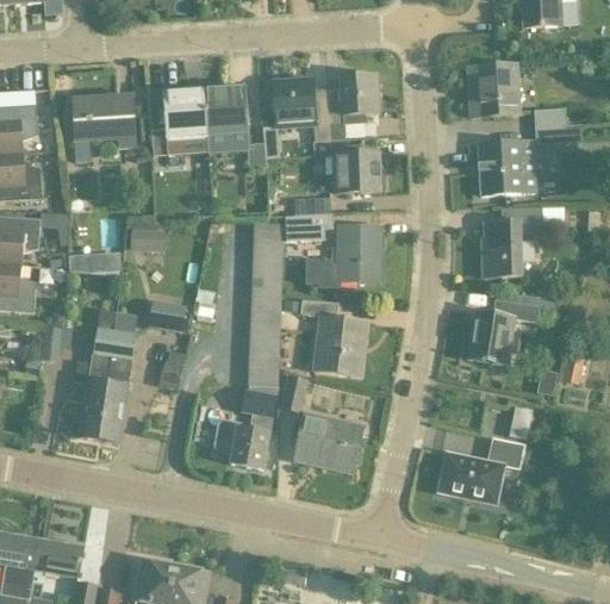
[(522,0),(523,26),(561,24),(560,0),(522,0)]
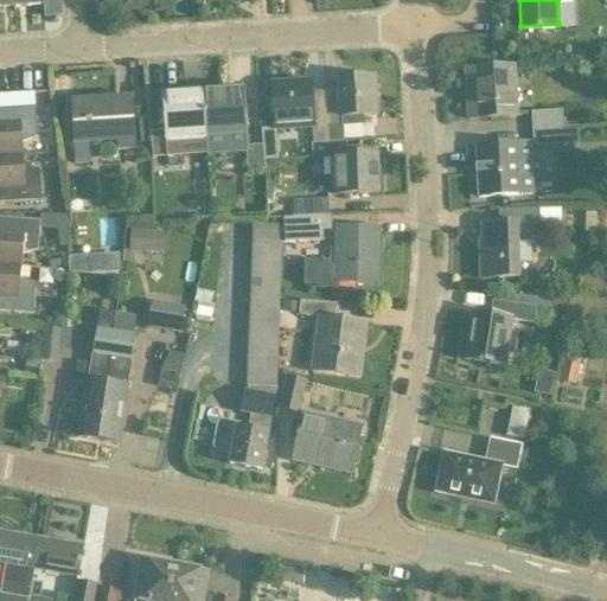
[(467,116),(517,113),(513,62),(464,65),(467,116)]
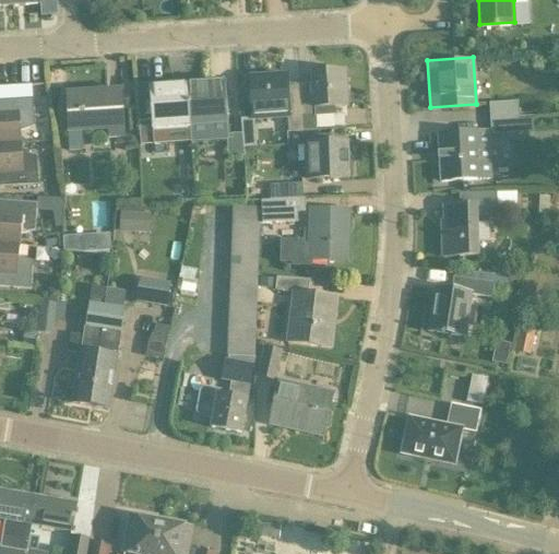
[(313,79),(299,80),(301,113),(316,112),(316,110),(334,109),(334,104),(347,103),(345,68),(312,70),(313,79)]
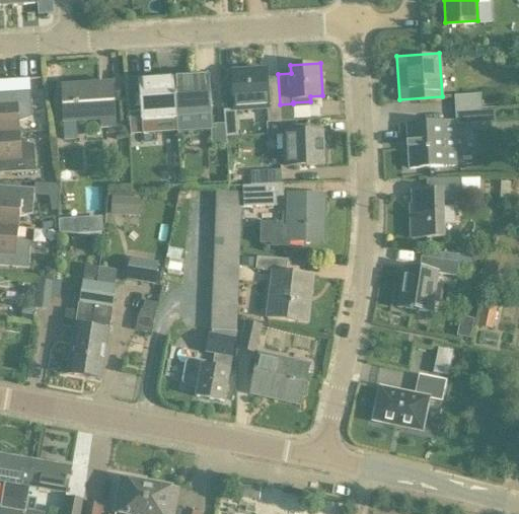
[(268,118),(281,118),(280,104),(278,74),(267,75),(266,66),(231,69),(233,107),(267,105),(268,118)]
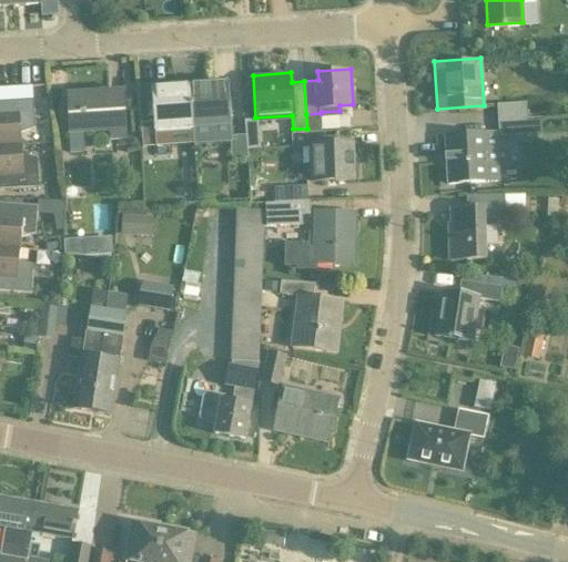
[(227,81),(191,84),(193,126),(194,140),(232,136),(231,123),(227,81)]
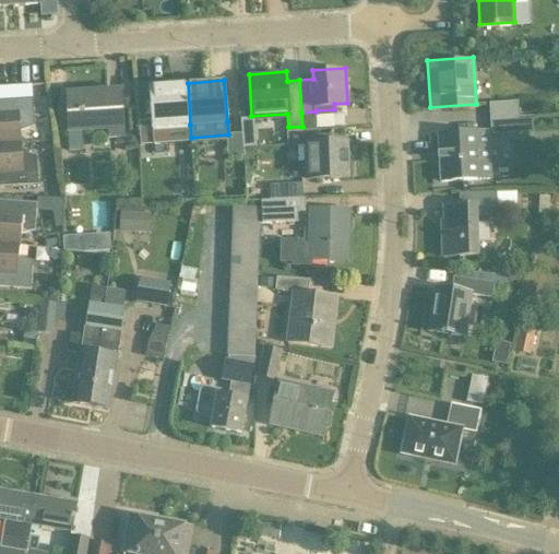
[(190,125),(188,83),(151,85),(154,127),(190,125)]
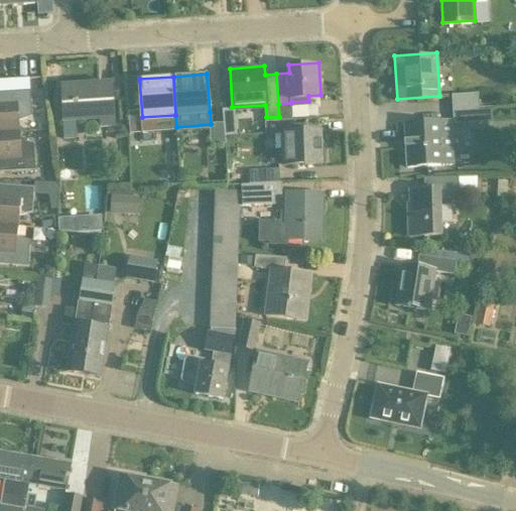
[(115,123),(113,80),(60,83),(62,119),(63,136),(73,135),(72,119),(99,117),(99,124),(115,123)]
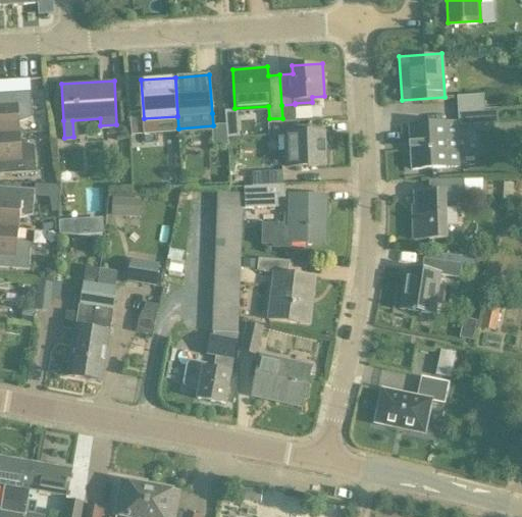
[(0,131),(19,131),(18,119),(33,115),(31,89),(0,91),(0,131)]
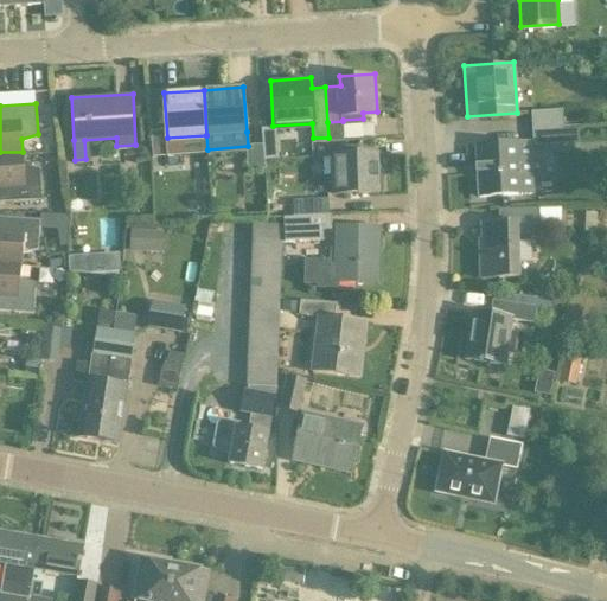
[(530,108),(531,126),(563,123),(562,106),(530,108)]
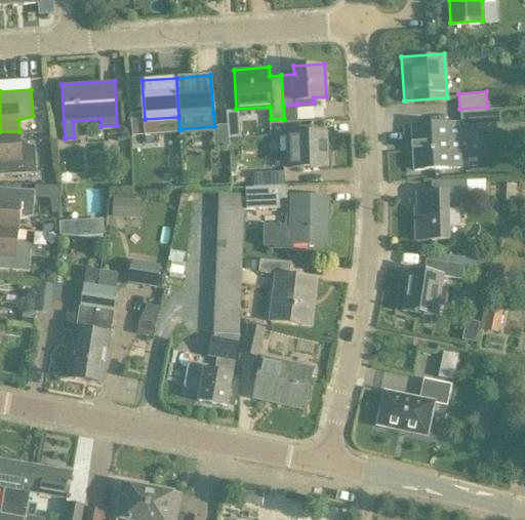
[(487,107),(459,109),(460,123),(488,121),(487,107)]
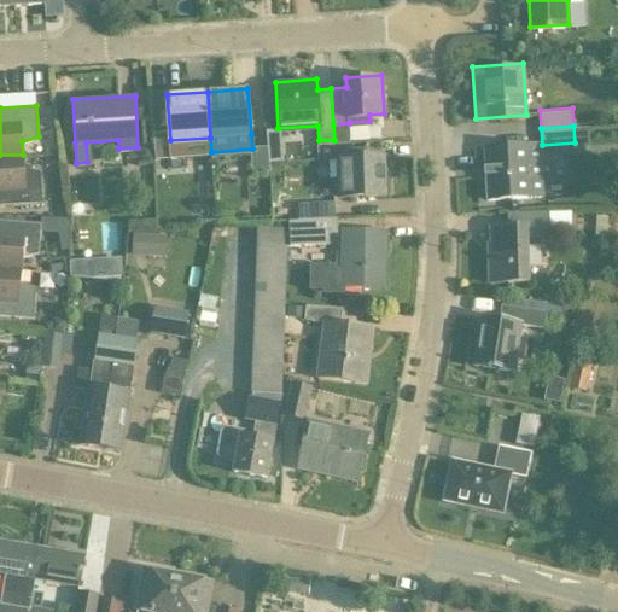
[(538,143),(484,145),(485,169),(489,169),(490,196),(542,193),(538,143)]
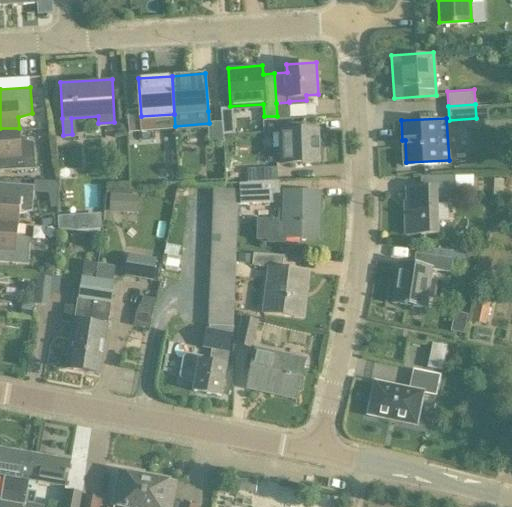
[(284,129),(280,129),(281,161),(318,160),(318,128),(304,128),(304,121),(284,121),(284,129)]
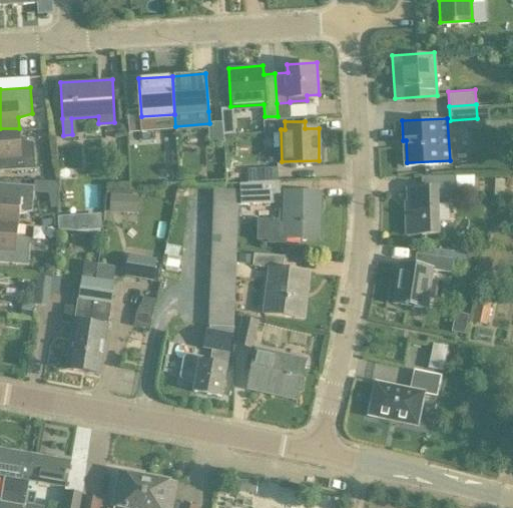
[(223,134),(222,123),(208,124),(209,135),(223,134)]
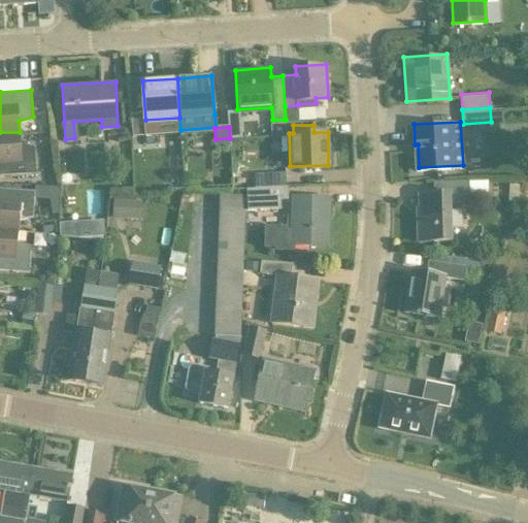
[(0,173),(35,171),(34,144),(21,142),(20,132),(0,132),(0,173)]
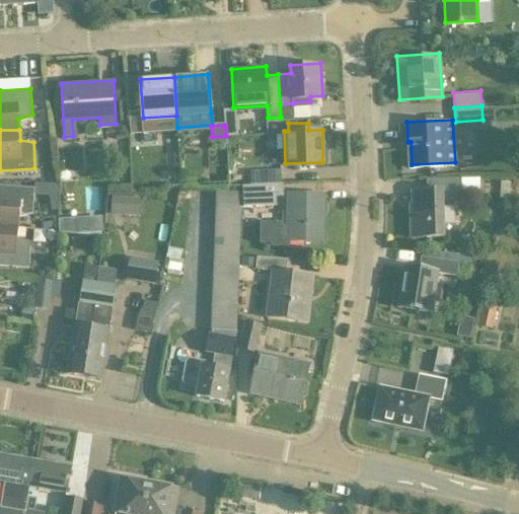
[(250,181),(281,180),(280,167),(249,168),(250,181)]
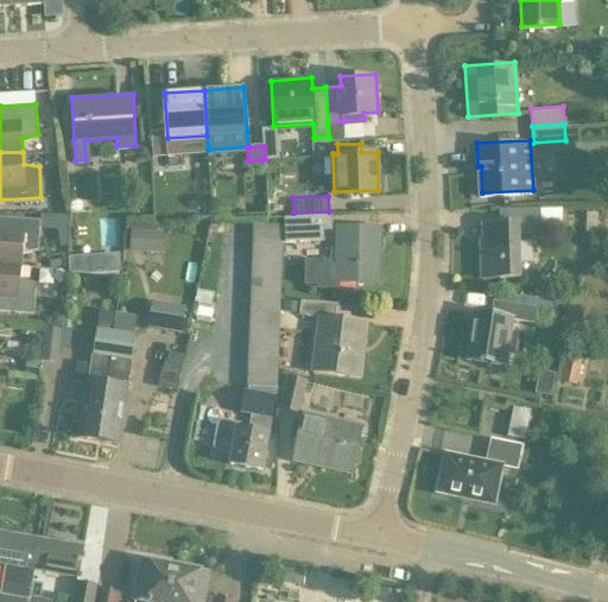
[(519,232),(540,232),(540,207),(501,207),(501,222),(483,222),(483,245),(481,245),(481,276),(519,276),(519,232)]
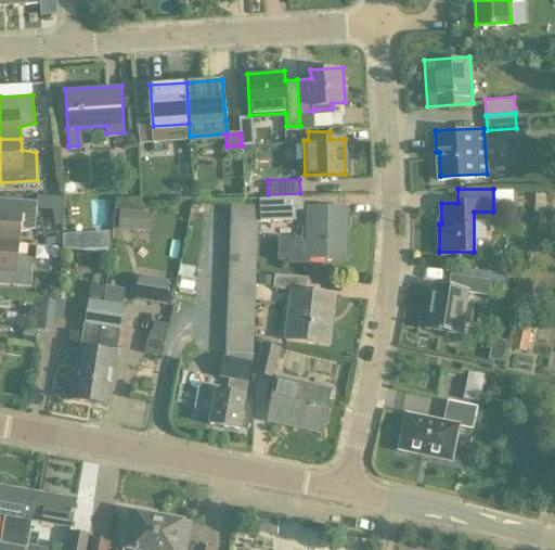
[(258,195),(258,202),(259,219),(295,217),(295,208),(304,207),(304,193),(300,193),(268,194),(258,195)]
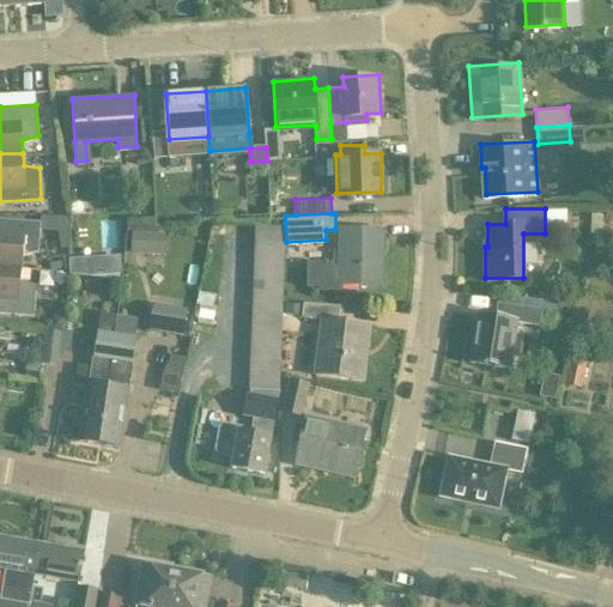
[(0,263),(22,266),(22,254),(38,250),(41,219),(0,216),(0,263)]
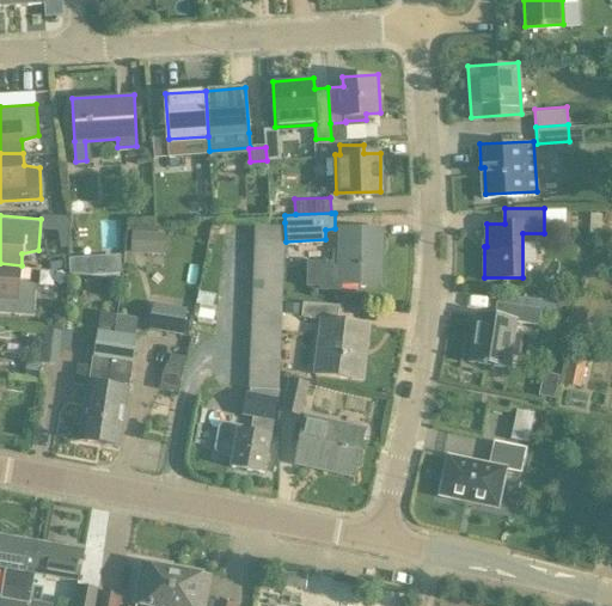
[(256,221),(255,237),(285,238),(285,222),(256,221)]
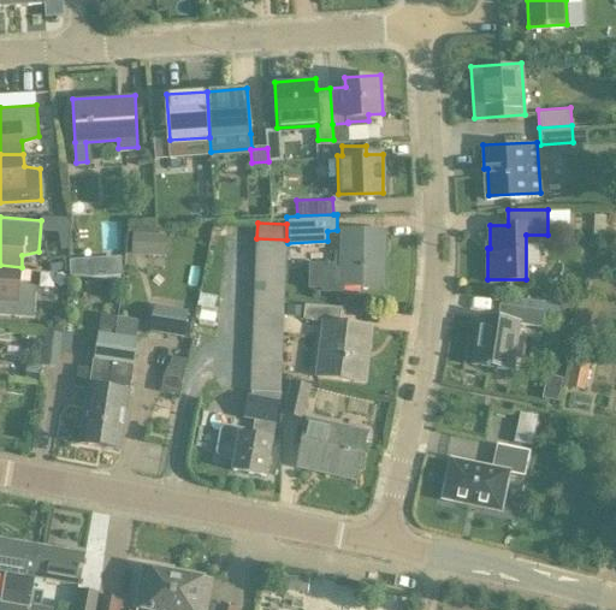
[(129,226),(128,250),(163,252),(164,227),(129,226)]
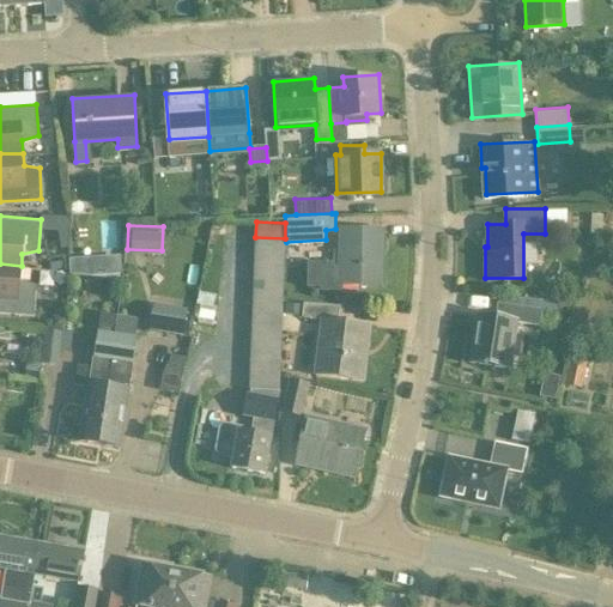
[(333,263),(321,262),(321,260),(307,259),(307,284),(319,285),(319,287),(341,289),(341,281),(381,283),(382,226),(340,225),(340,248),(333,248),(333,263)]
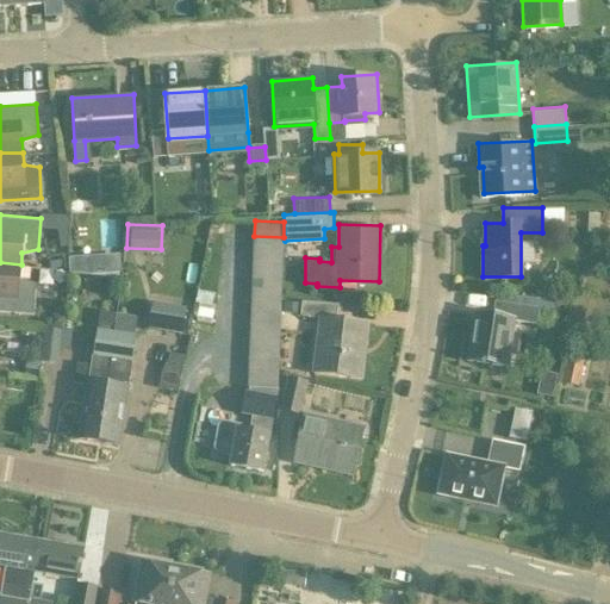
[(284,237),(254,236),(254,250),(282,251),(284,237)]
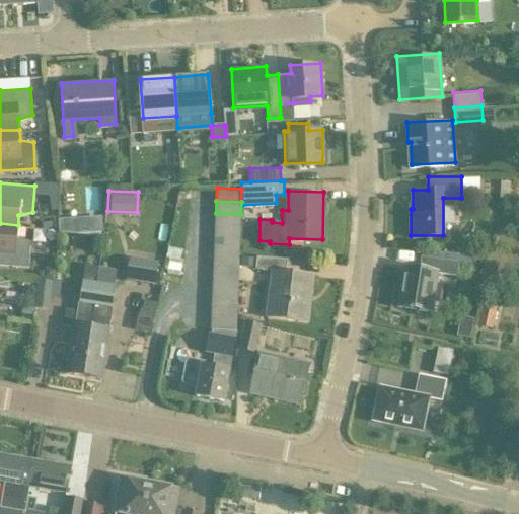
[(215,226),(240,227),(240,214),(216,213),(215,226)]
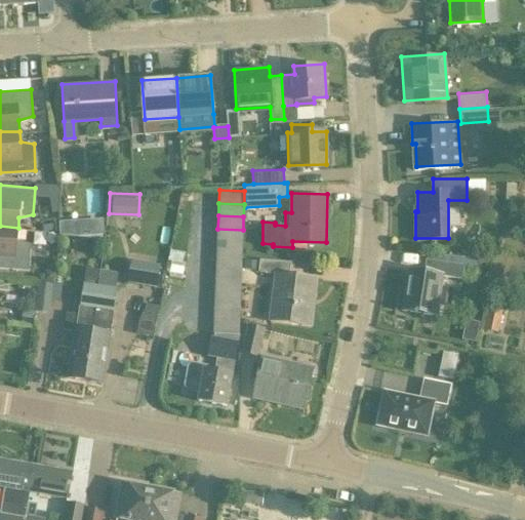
[(75,217),(59,218),(61,232),(77,233),(75,217)]
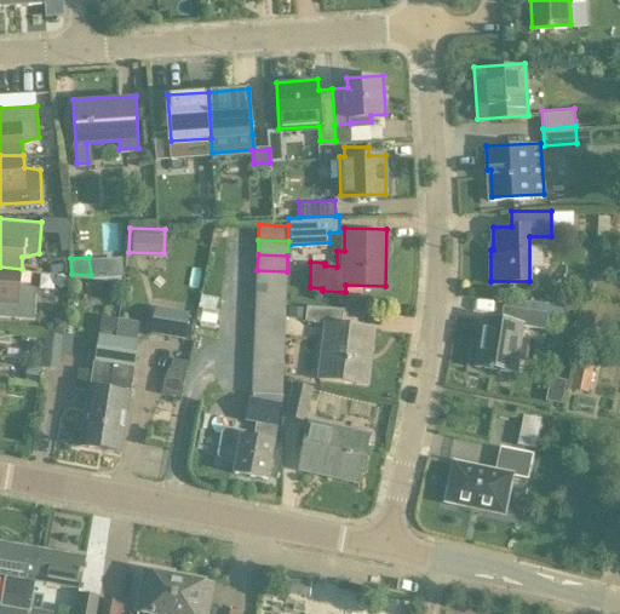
[(0,314),(34,317),(36,286),(21,281),(22,269),(0,267),(0,314)]
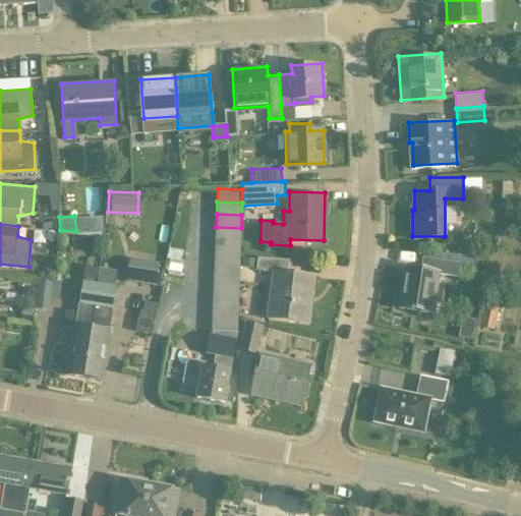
[(216,239),(240,240),(241,228),(216,227),(216,239)]
